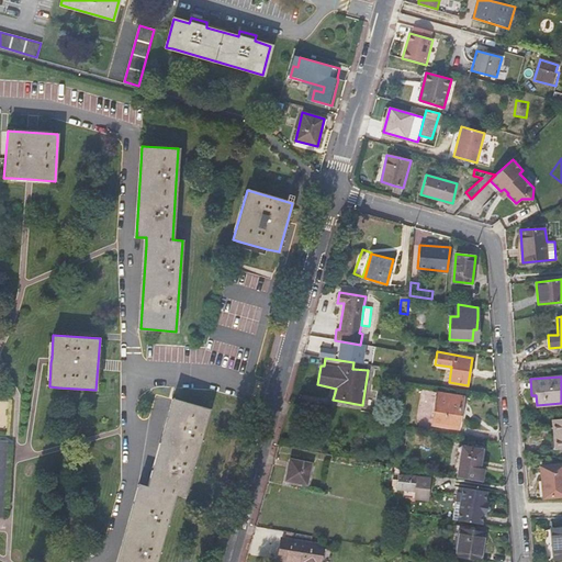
[(436,394),(431,422),(459,426),(463,398),(436,394)]
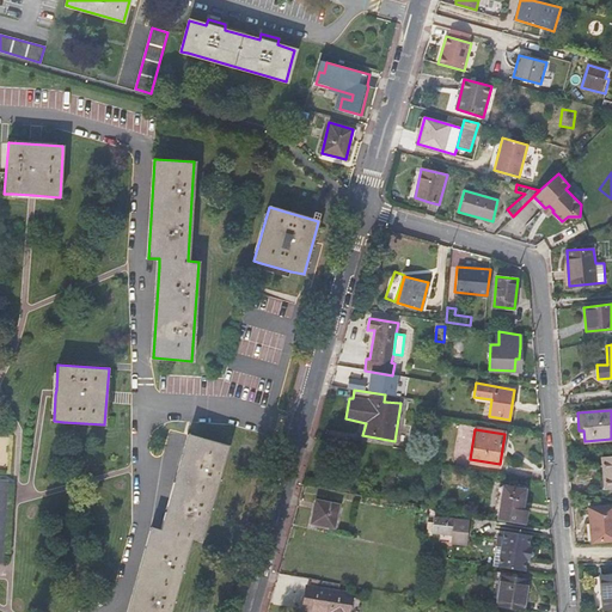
[(201,542),(227,446),(190,434),(164,531),(153,527),(145,558),(129,611),(169,611),(190,538),(201,542)]
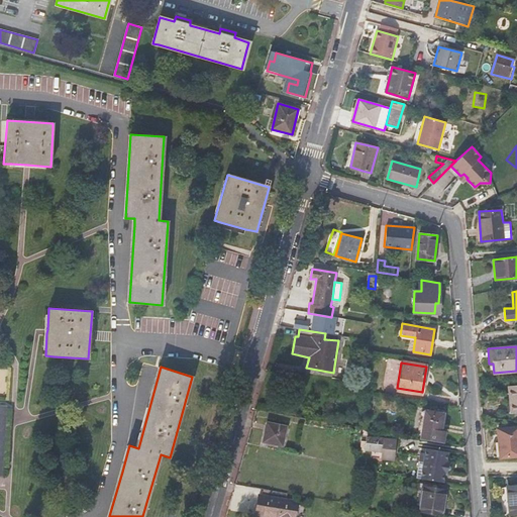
[(419,437),(444,441),(445,432),(440,431),(443,413),(424,410),(419,437)]
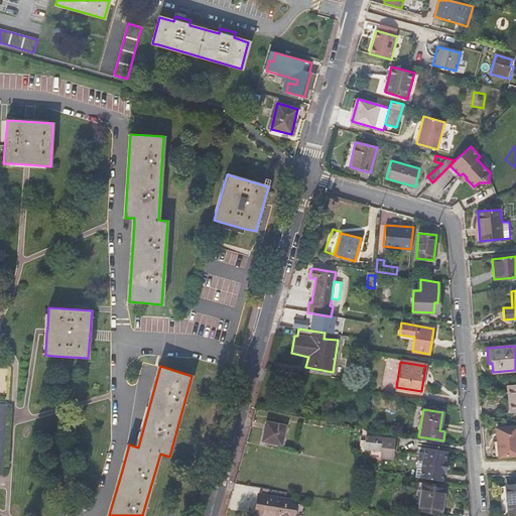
[(281,444),(286,425),(266,421),(262,440),(281,444)]
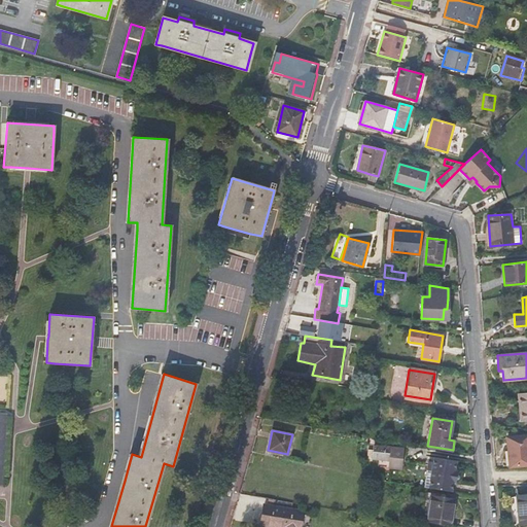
[(526,464),(526,435),(506,438),(511,466),(526,464)]
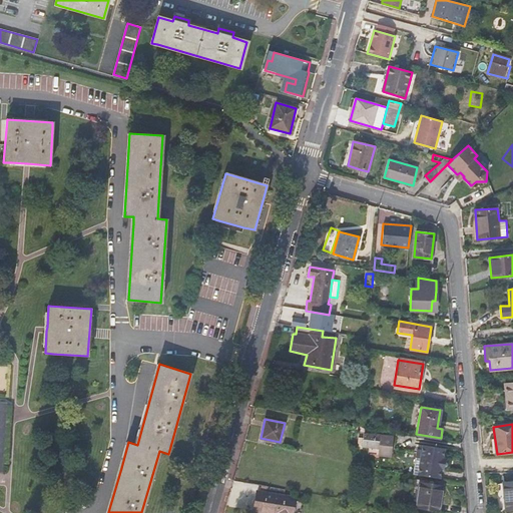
[(381,435),(364,433),(364,438),(363,445),(380,448),(379,454),(392,456),(393,438),(381,437),(381,435)]
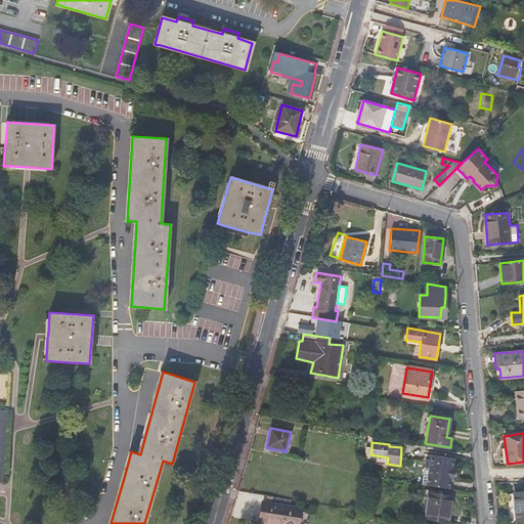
[(426,484),(448,487),(449,477),(452,478),(454,467),(451,467),(453,459),(431,452),(430,457),(426,456),(424,466),(429,467),(426,484)]
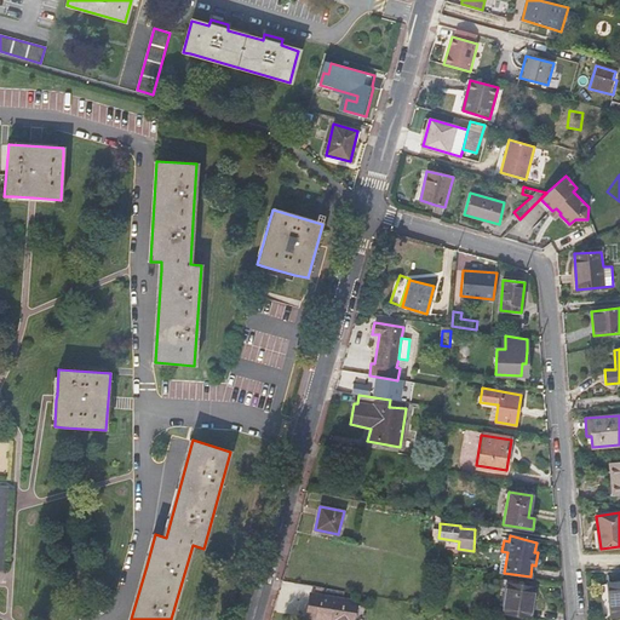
[(530,618),(535,587),(501,581),(499,598),(504,600),(501,614),(530,618)]
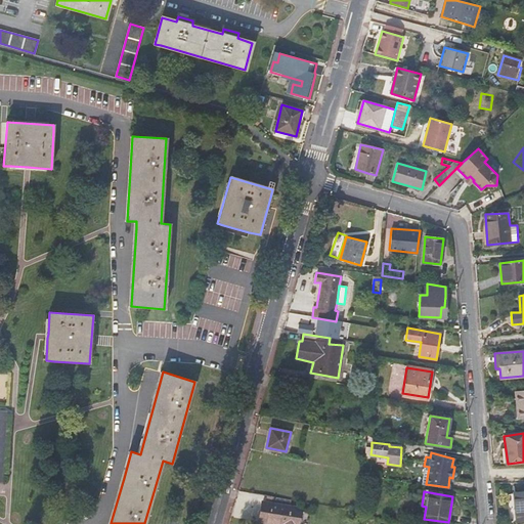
[(523,492),(514,494),(517,522),(523,521),(523,492)]
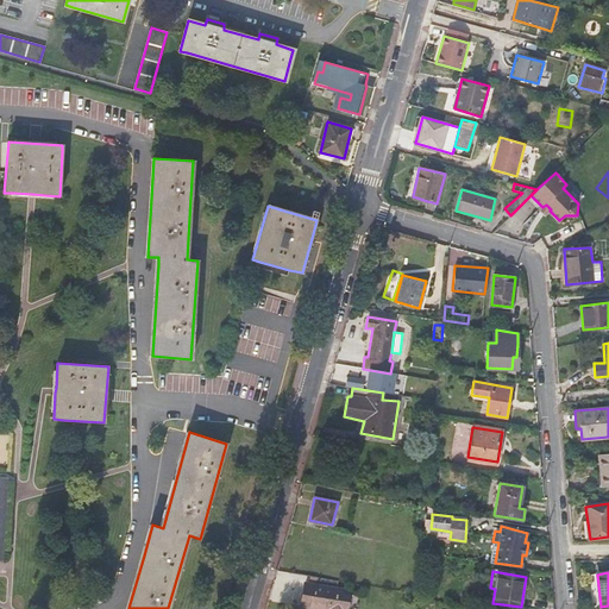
[(339,581),(311,576),(311,583),(303,582),(300,606),(322,608),(346,608),(350,590),(338,588),(339,581)]
